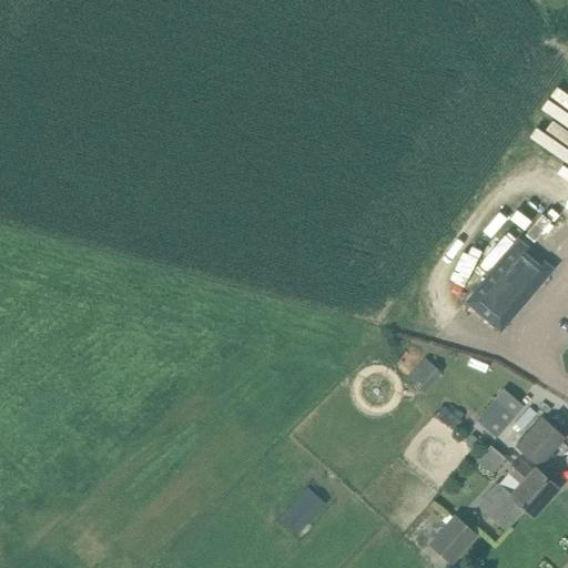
[(500,223),(478,251),(487,259),(510,231),(500,223)]
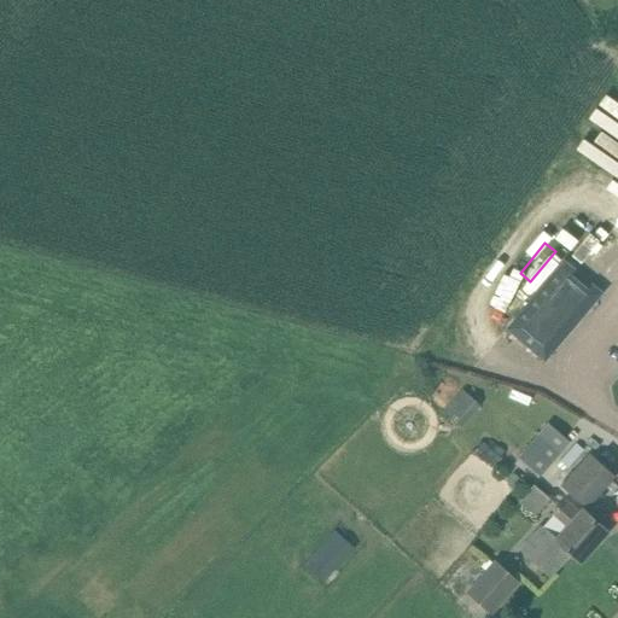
[(573,249),(567,258),(592,273),(598,263),(573,249)]
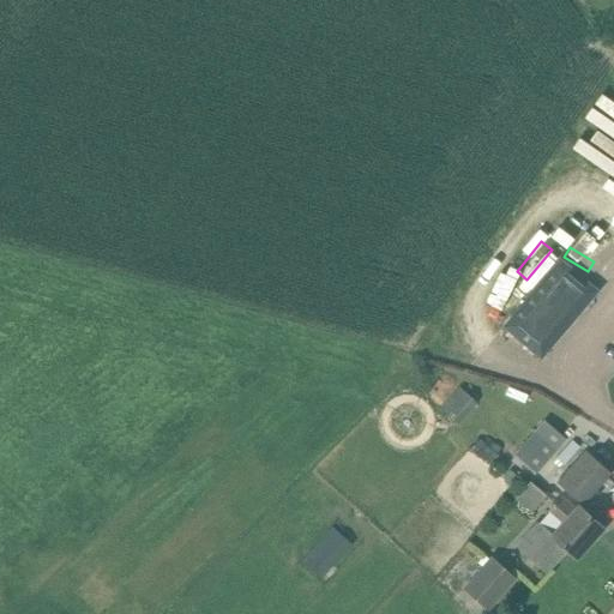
[(572,268),(560,258),(501,326),(542,360),(600,292),(588,281),(583,287),(567,274),(572,268)]
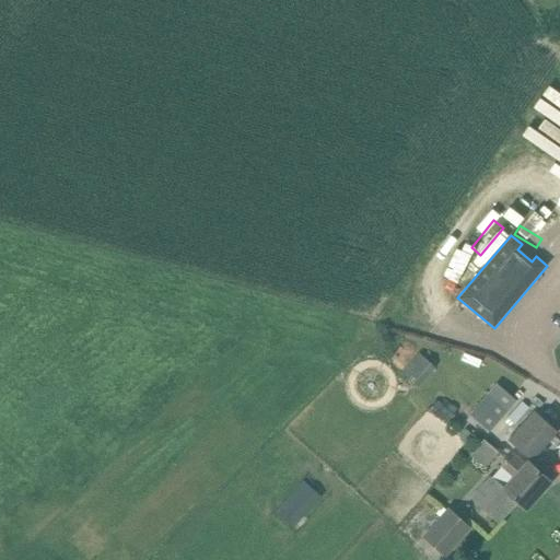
[(418,352),(401,371),(419,387),(436,368),(418,352)]
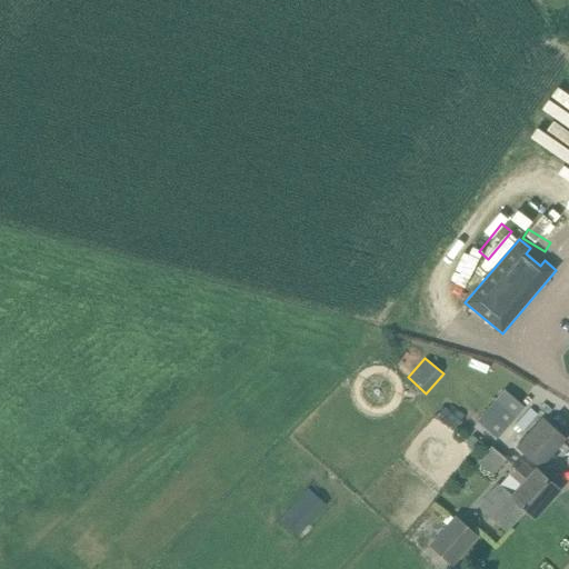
[(505,408),(486,429),(498,439),(517,418),(526,407),(505,389),(496,399),(505,408)]
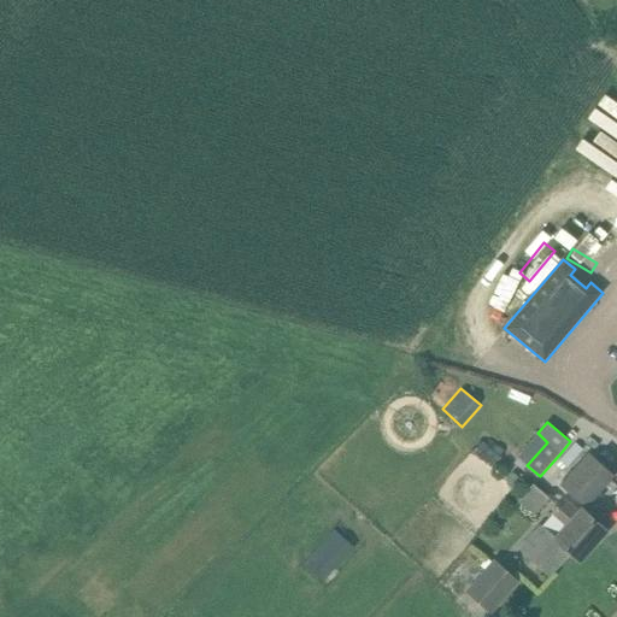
[(586,506),(612,475),(589,454),(562,485),(586,506)]
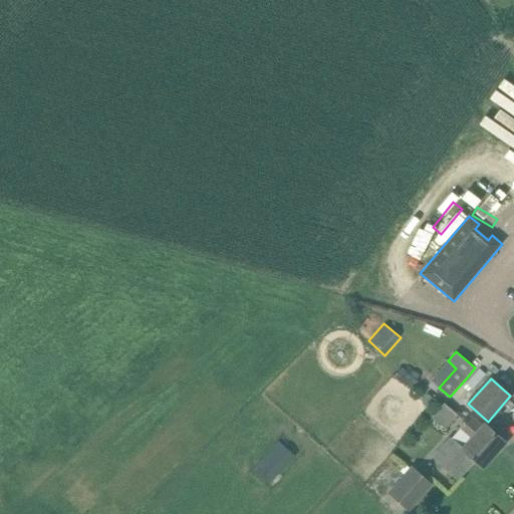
[(440,404),(429,420),(444,430),(454,414),(440,404)]
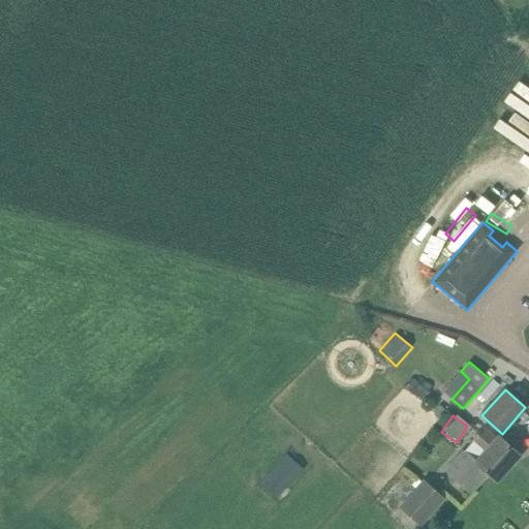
[(520,455),(504,441),(498,436),(496,439),(484,428),(446,470),(470,492),(488,472),(497,480),(520,455)]
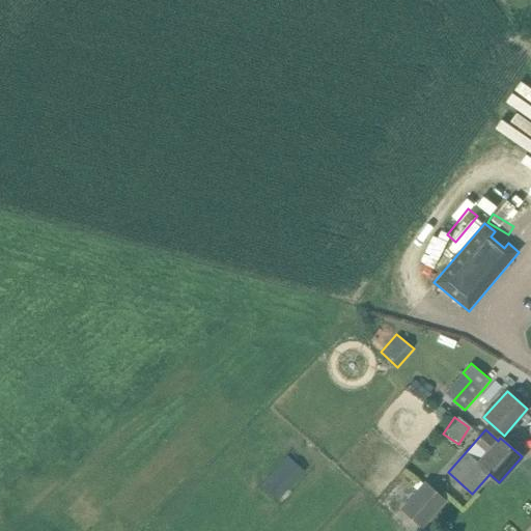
[(289,490),(305,471),(288,456),(273,475),(272,474),(262,486),(277,500),(287,488),(289,490)]
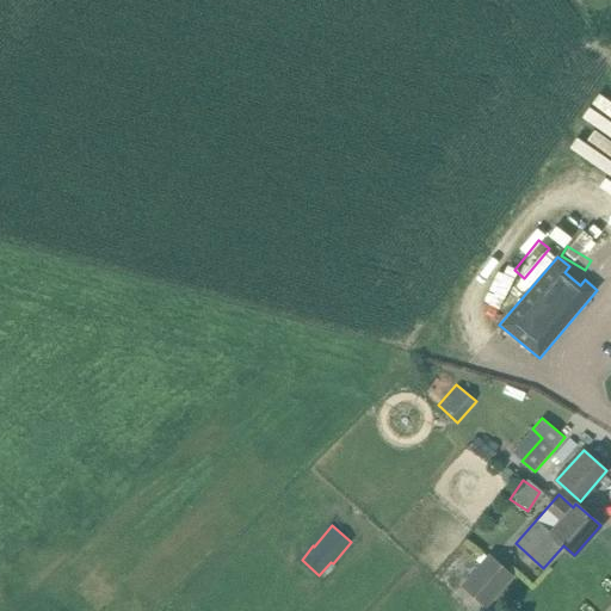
[(512,575),(488,555),(463,585),(486,605),(512,575)]
